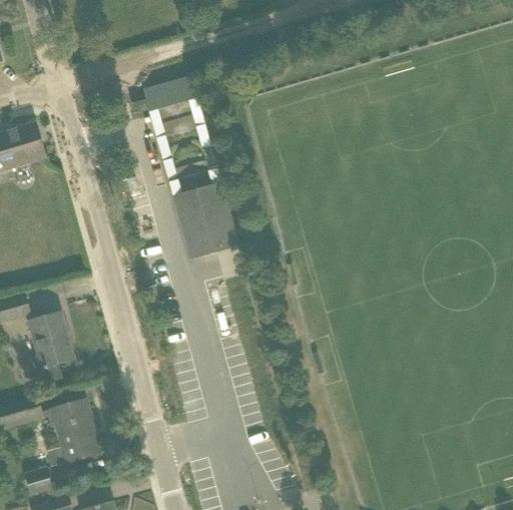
[(191,75),(190,75),(143,89),(145,97),(149,110),(197,96),(191,75)]
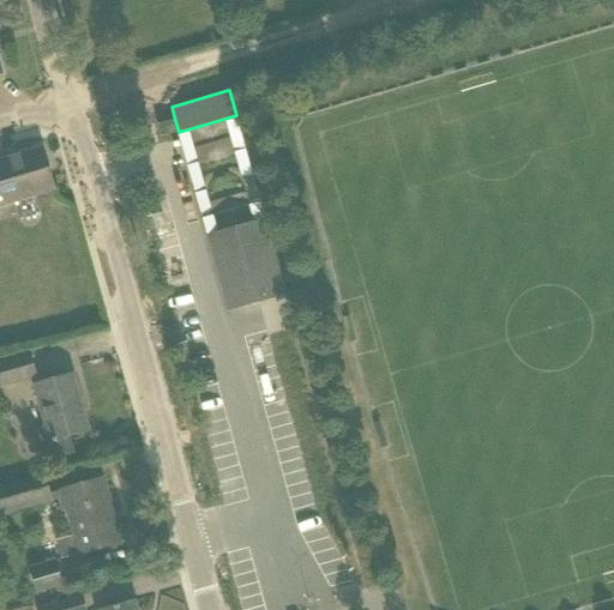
[(178,130),(174,118),(157,121),(161,133),(178,130)]
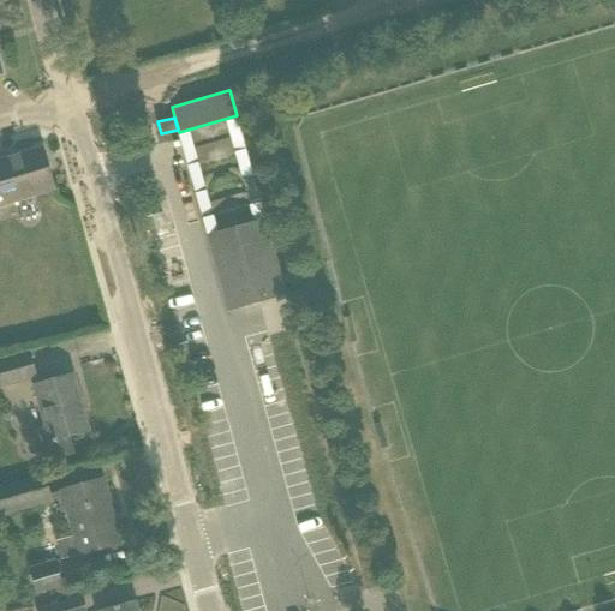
[(0,201),(54,185),(42,147),(0,159),(0,201)]
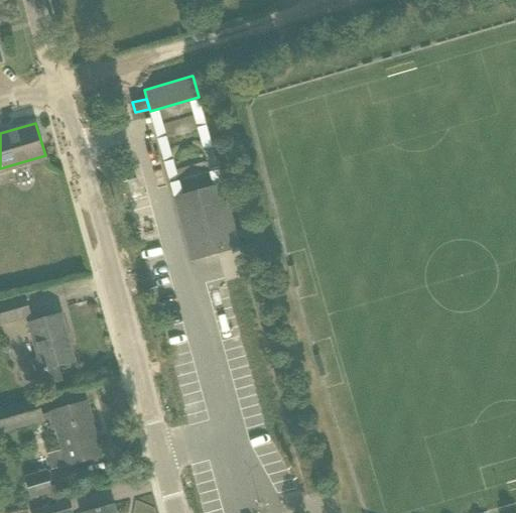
[(191,259),(241,246),(223,181),(173,196),(191,259)]
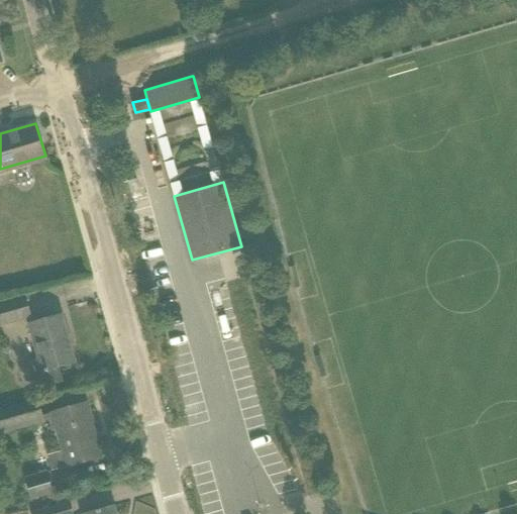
[(24,294),(0,300),(0,323),(30,315),(24,294)]
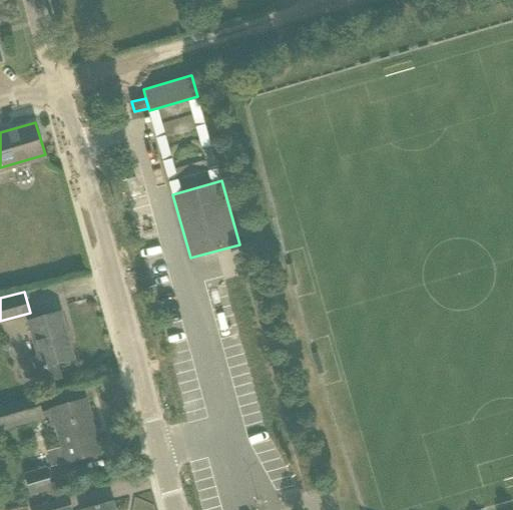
[(29,320),(39,354),(33,355),(41,382),(60,377),(56,362),(73,357),(60,311),(29,320)]
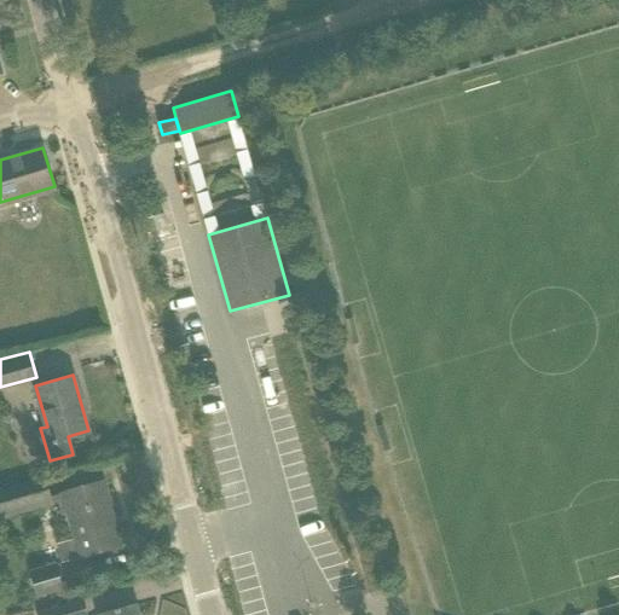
[(0,516),(52,502),(47,487),(40,488),(38,477),(0,487),(0,516)]
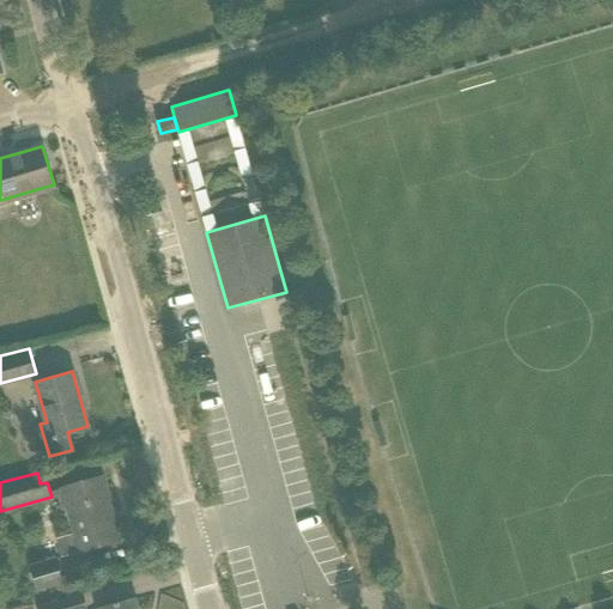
[(61,555),(120,540),(101,475),(62,487),(55,488),(61,509),(67,506),(74,531),(56,536),(61,555)]
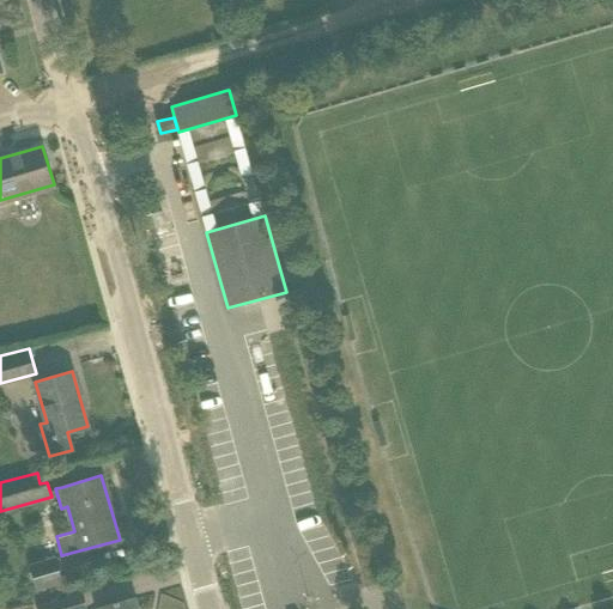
[(36,589),(64,582),(56,555),(29,562),(36,589)]
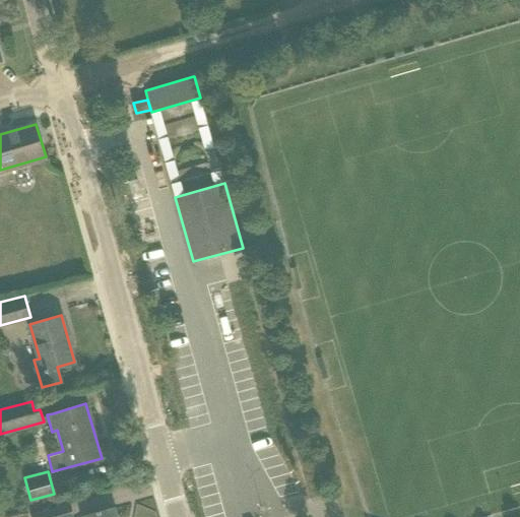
[(73,516),(70,502),(30,512),(31,516),(73,516)]
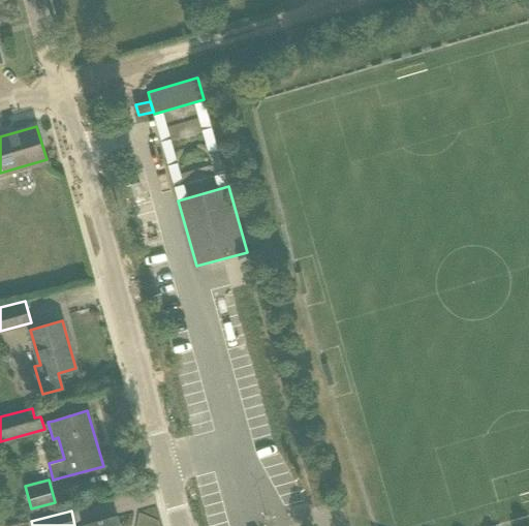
[(119,525),(117,515),(84,524),(84,525),(119,525)]
